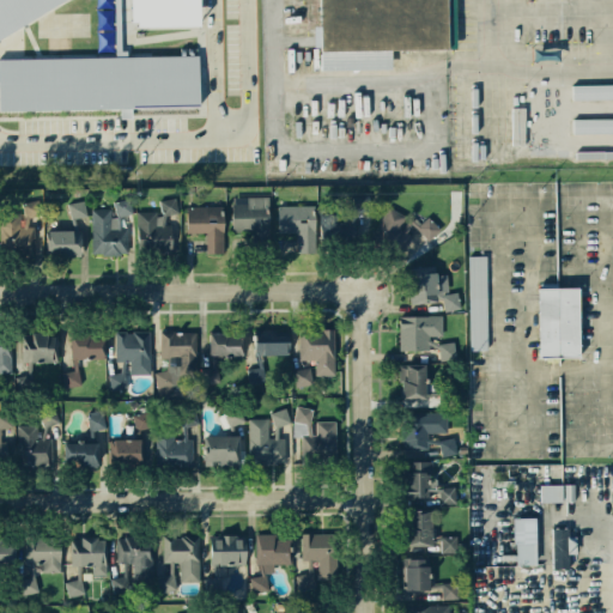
[(0,0),(0,34),(65,0),(0,0)]
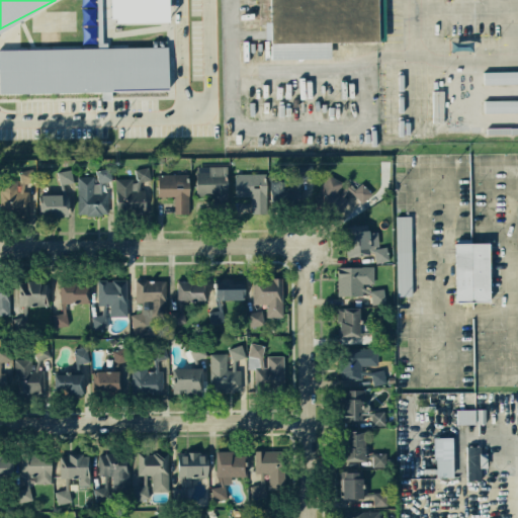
[(110,0),(111,23),(171,21),(170,0),(110,0)]
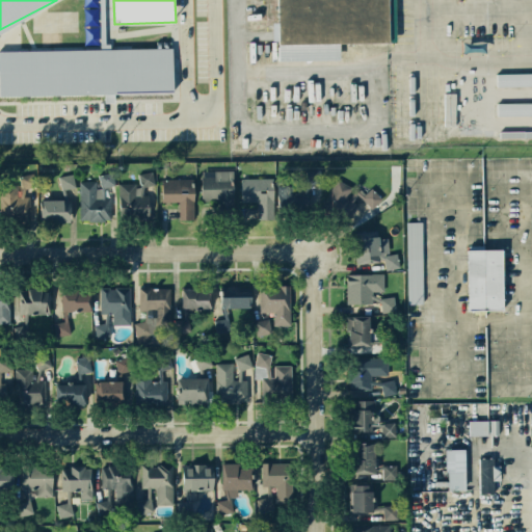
[(395,42),(394,0),(276,0),(277,58),(339,57),(338,43),(395,42)]
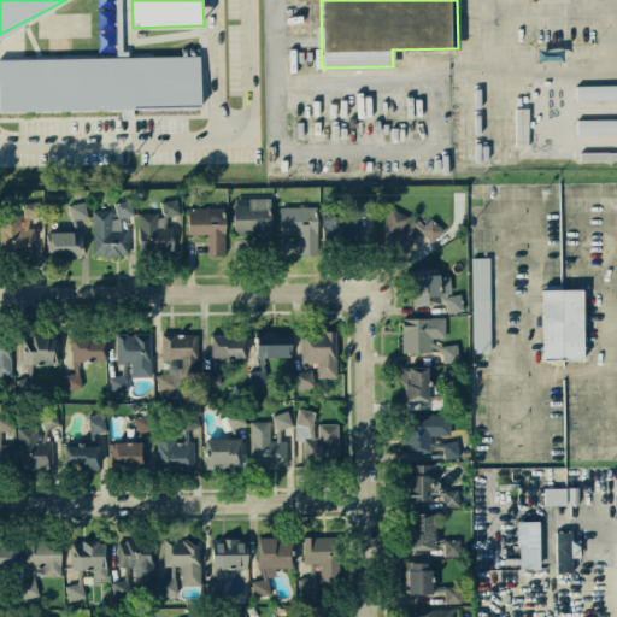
[(139,53),(0,54),(0,112),(195,109),(194,42),(139,43),(139,53)]
